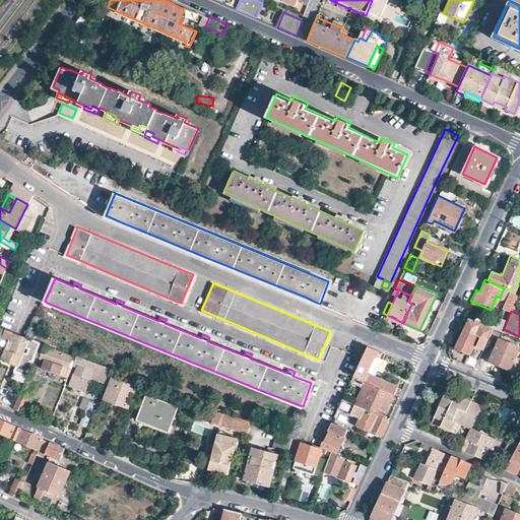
[(488,337),(492,327),(480,323),(473,320),(463,316),(461,323),(459,326),(465,328),(488,337)]
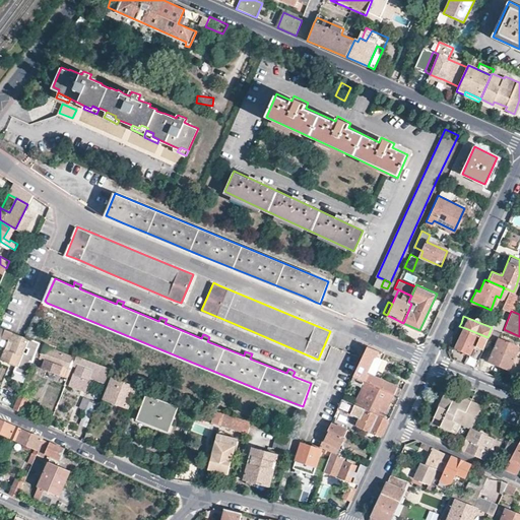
[(492,319),(492,318),(489,316),(488,319),(483,317),(482,319),(480,323),(492,327),(495,321),(492,319)]
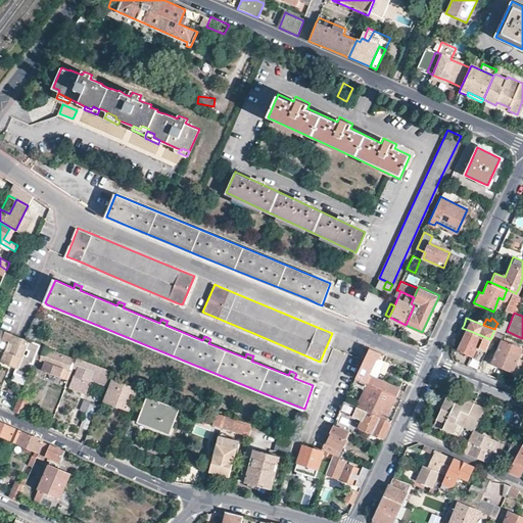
[(494,329),(502,332),(506,324),(498,322),(497,323),(494,329)]
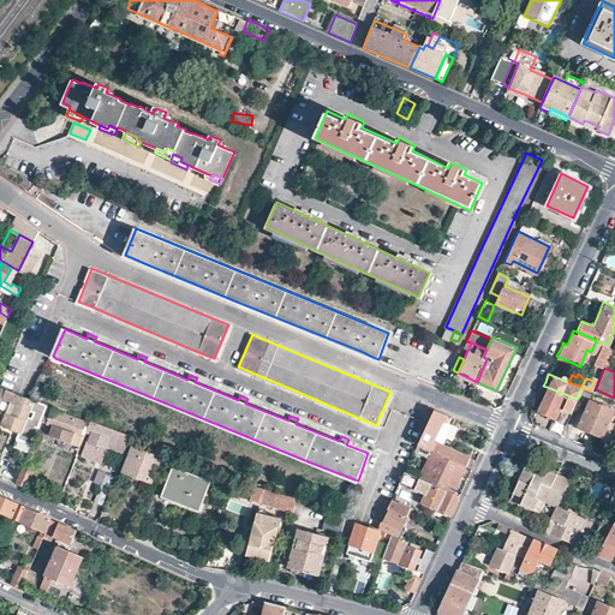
[(591,396),(592,392),(590,390),(581,387),(577,399),(577,400),(587,405),(579,423),(602,433),(613,405),(591,396)]
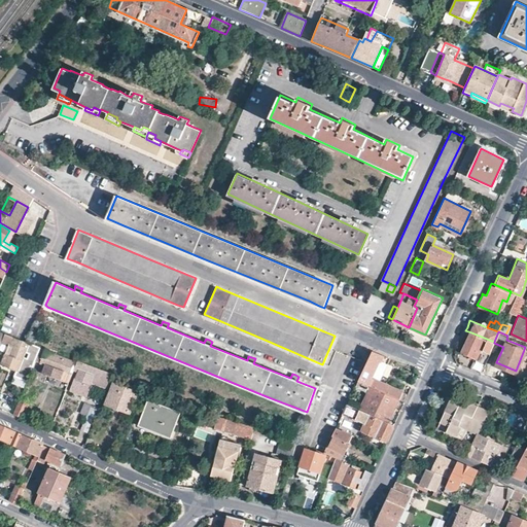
[(491,349),(494,343),(494,342),(471,332),(462,353),(479,361),(484,349),(486,350),(491,349)]
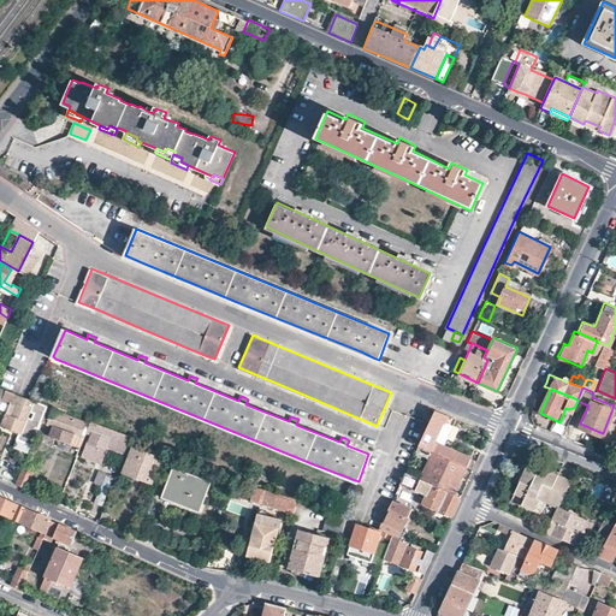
[(48,406),(6,390),(3,398),(11,402),(1,425),(21,434),(34,404),(41,407),(39,414),(43,416),(48,406)]
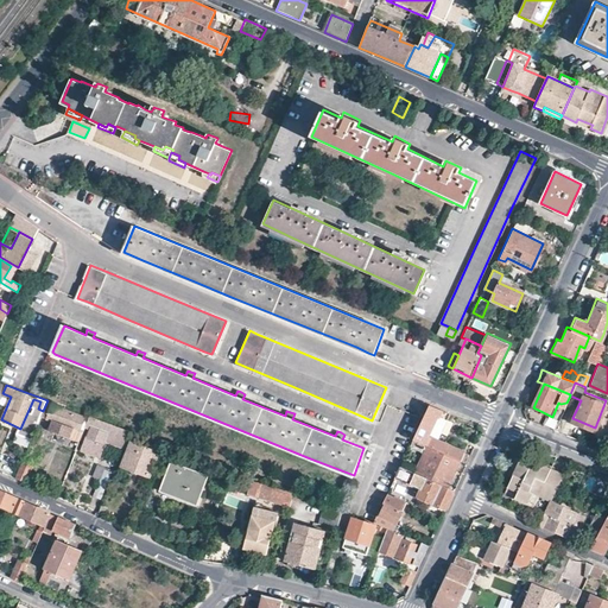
[(90,416),(88,415),(55,403),(48,419),(54,422),(50,431),(73,439),(76,430),(83,432),(84,430),(90,416)]
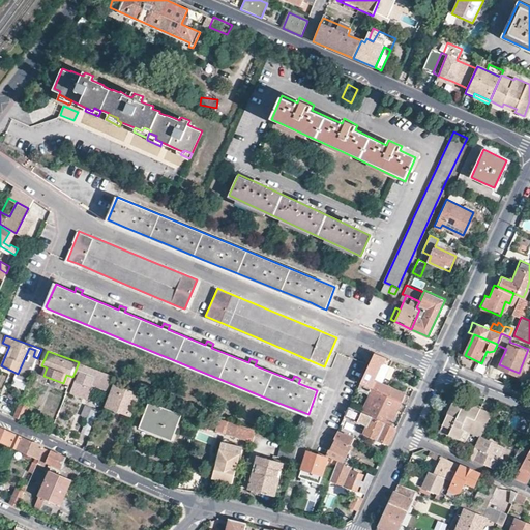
[(380,382),(390,359),(374,353),(359,383),(401,402),(407,404),(410,395),(380,382)]
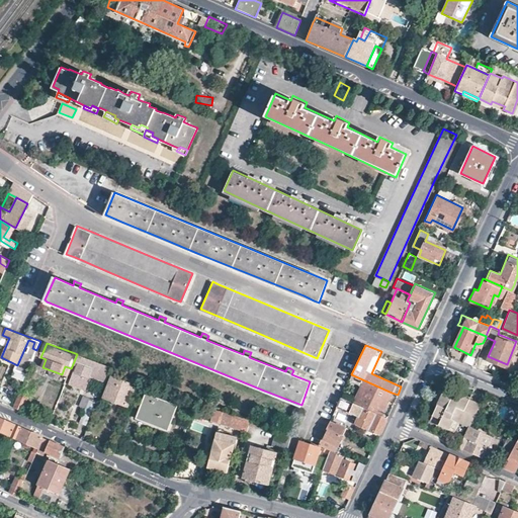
[(111,367),(77,354),(72,366),(77,368),(75,373),(73,373),(71,379),(85,385),(88,379),(86,378),(89,372),(106,378),(111,367)]
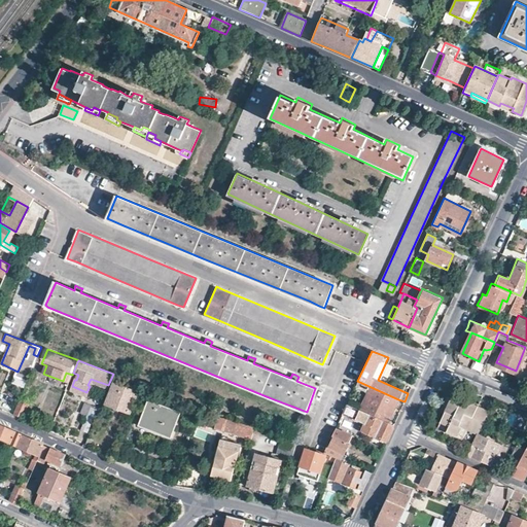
[(398,399),(357,381),(355,387),(367,393),(360,410),(377,417),(379,413),(389,418),(398,399)]
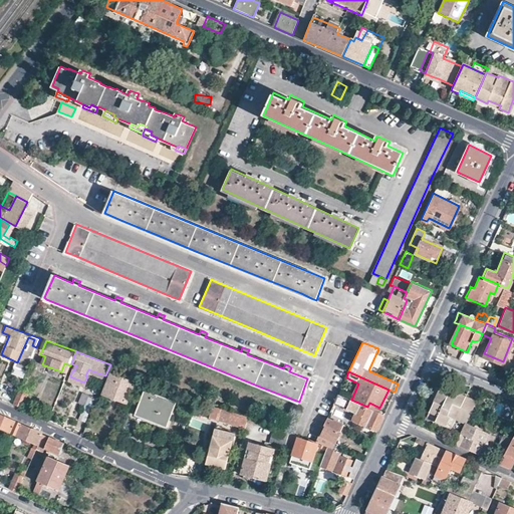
[(125,402),(133,381),(110,373),(103,394),(113,397),(125,402)]
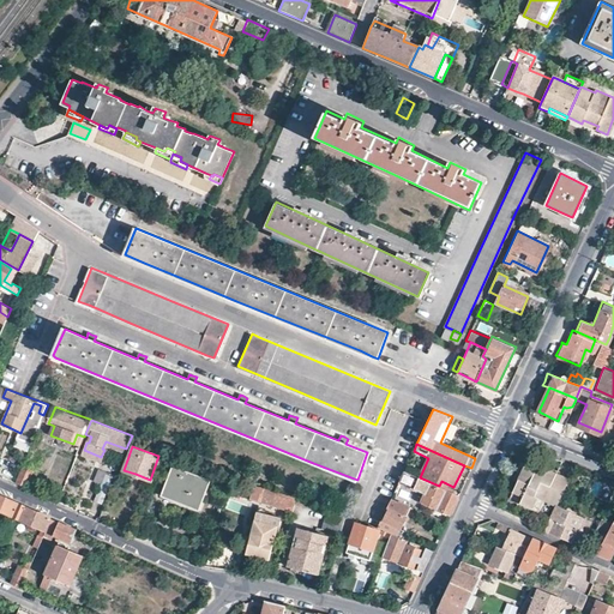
[(543,500),(557,506),(569,479),(527,459),(524,464),(521,463),(512,481),(517,483),(509,500),(539,512),(543,500)]
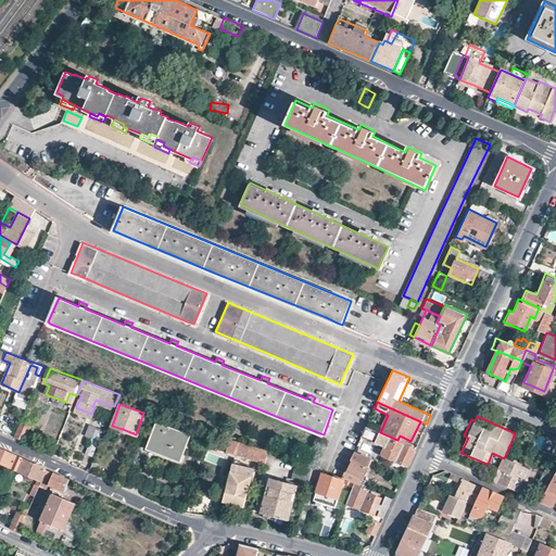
[(21,421),(15,438),(23,441),(29,425),(21,421)]
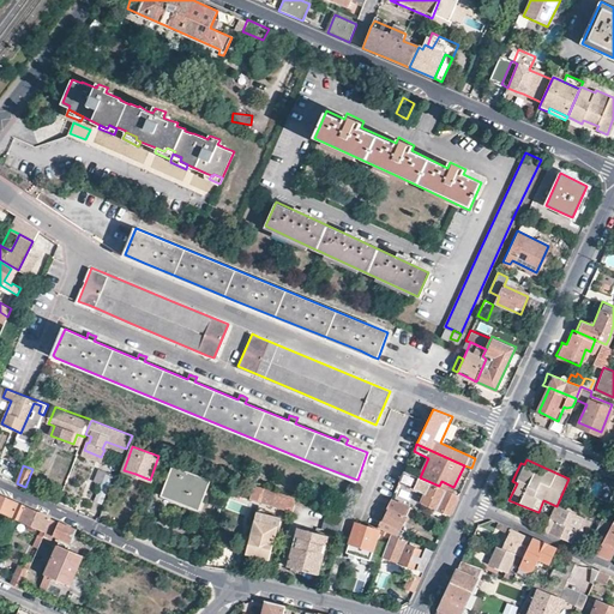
[(197,510),(209,482),(174,468),(162,494),(179,501),(197,510)]
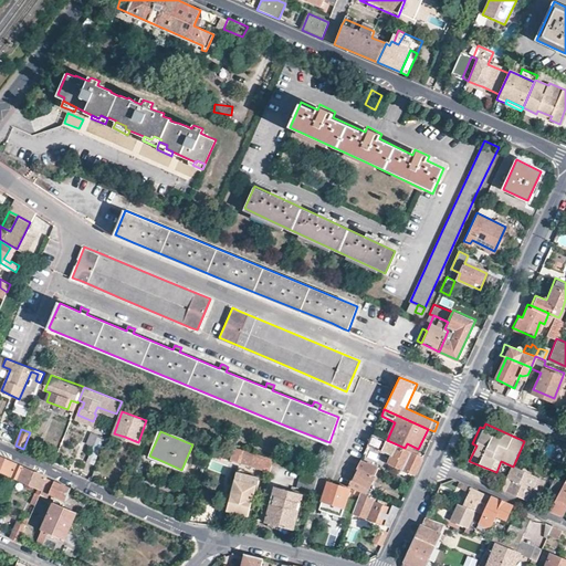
[(87,463),(96,467),(105,438),(91,432),(86,446),(93,448),(87,463)]
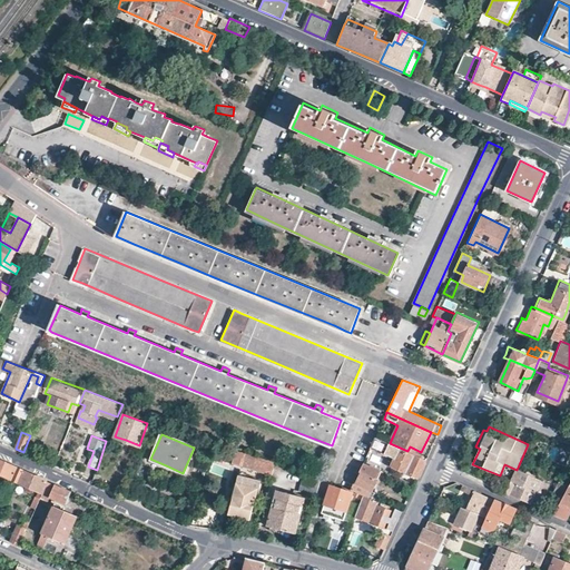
[(390,443),(375,436),(371,448),(394,459),(391,467),(416,478),(421,470),(425,459),(408,451),(390,443)]
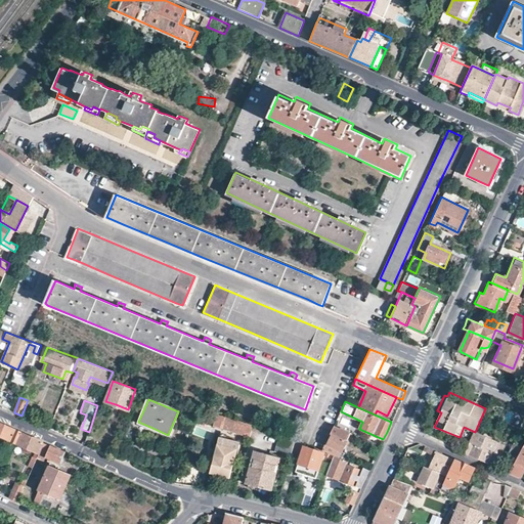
[(231,429),(235,418),(217,410),(213,424),(231,429)]
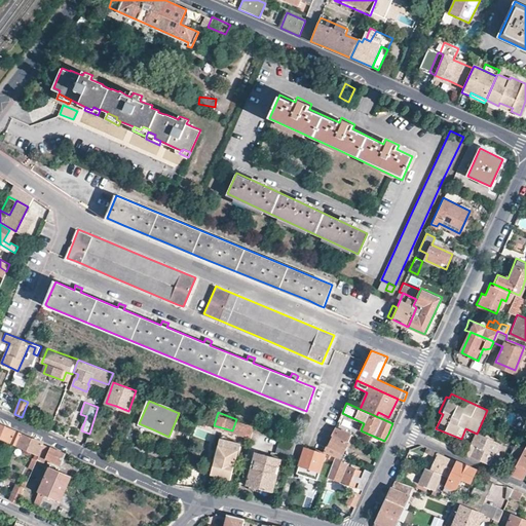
[(232,430),(249,437),(250,438),(254,425),(236,419),(232,430)]
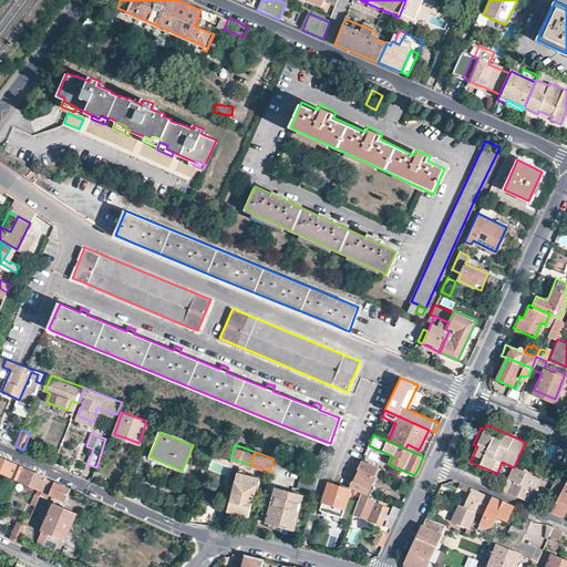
[(378,459),(364,453),(362,460),(374,465),(378,459)]
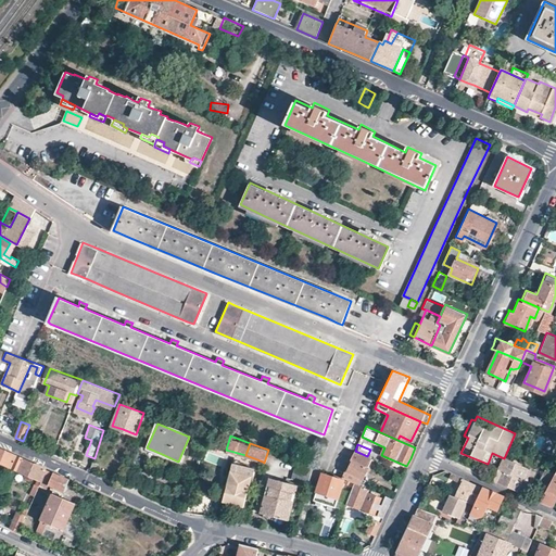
[(22,458),(0,449),(0,462),(17,469),(22,458)]
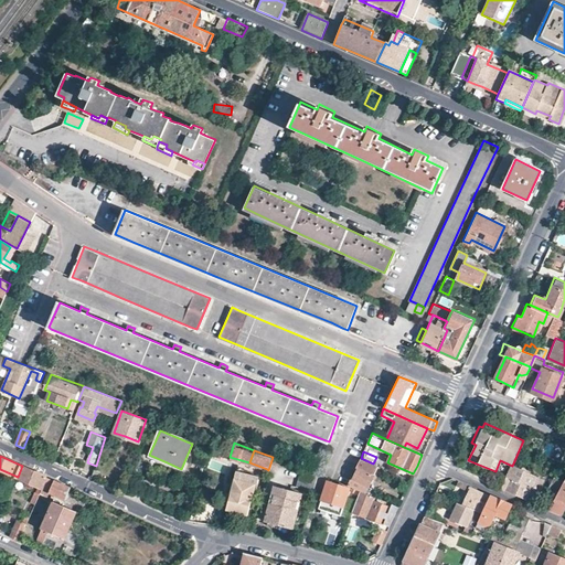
[(373,464),(361,458),(355,468),(358,468),(353,479),(369,486),(377,466),(373,464)]
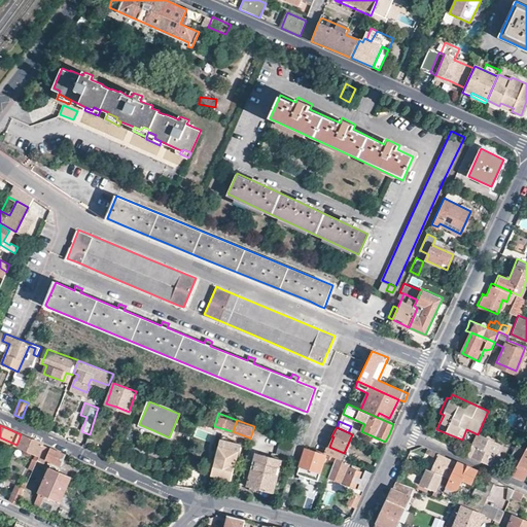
[(43,445),(21,434),(16,445),(36,453),(30,468),(33,469),(37,458),(43,445)]
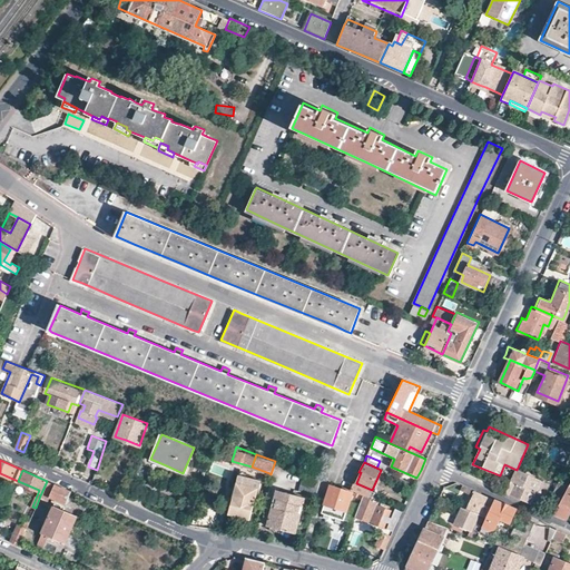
[(507,492),(537,505),(546,484),(516,471),(508,491),(507,492)]
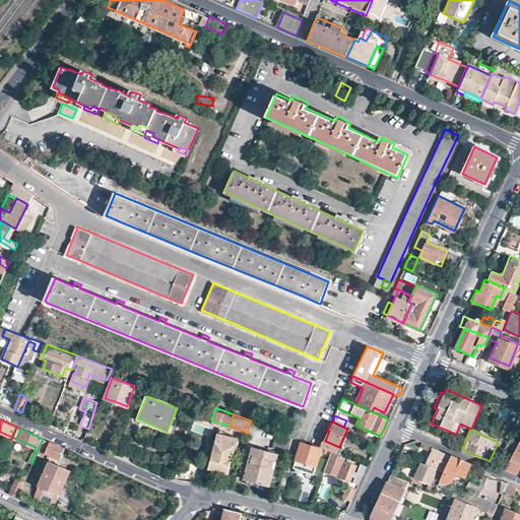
[(87,431),(83,440),(88,442),(92,433),(87,431)]
